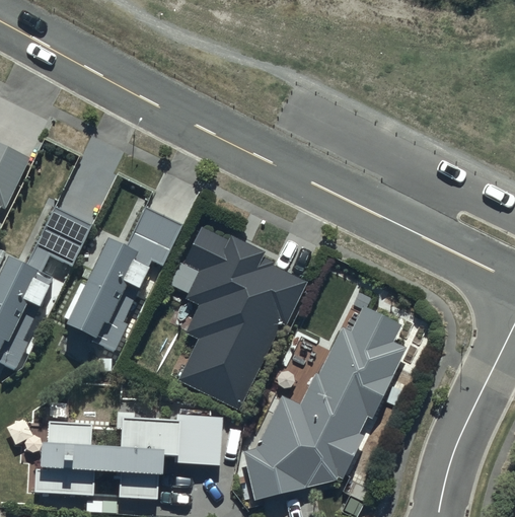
[(0,211),(2,207),(5,209),(31,158),(0,142),(0,211)]
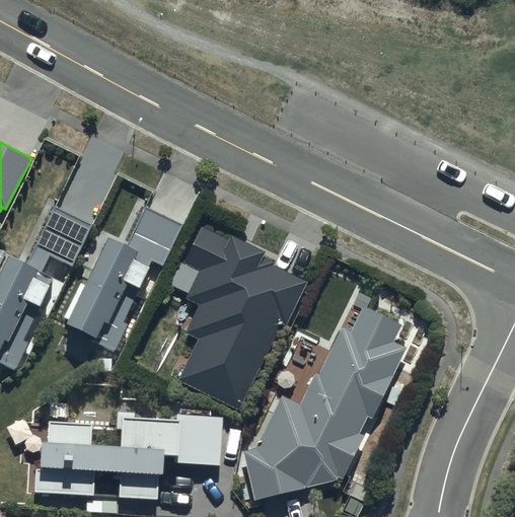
[(25,267),(6,257),(0,270),(0,364),(15,372),(29,344),(23,341),(55,279),(41,272),(49,255),(71,266),(91,224),(56,206),(25,267)]
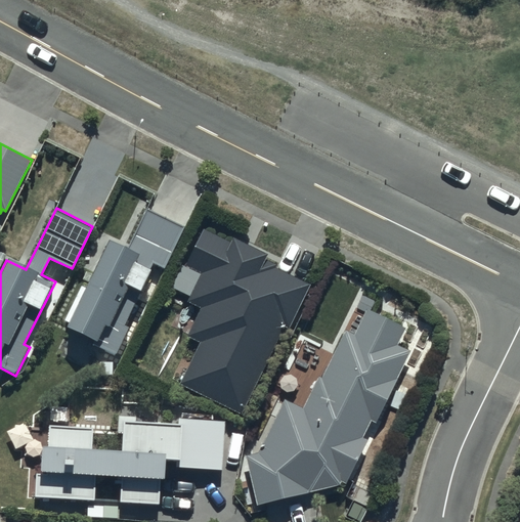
[(127,252),(105,242),(63,328),(118,354),(130,329),(124,327),(155,263),(164,267),(183,227),(147,210),(127,252)]
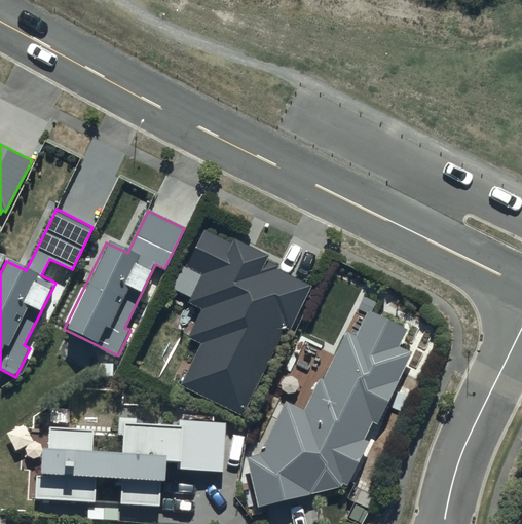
[(232,242),(203,229),(187,265),(203,273),(189,303),(202,309),(189,337),(201,343),(182,385),(243,414),(285,326),(291,328),(311,285),(276,269),(278,266),(266,260),(268,255),(234,239),(232,242)]
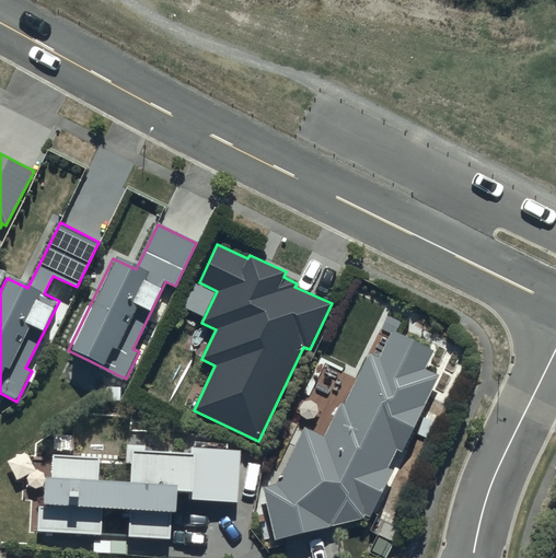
[(277,484),(266,487),(277,538),(363,519),(366,515),(371,518),(373,512),(380,515),(410,451),(405,449),(439,375),(426,369),(435,351),(393,332),(381,357),(370,351),(346,404),(342,402),(326,436),(304,426),(277,484)]
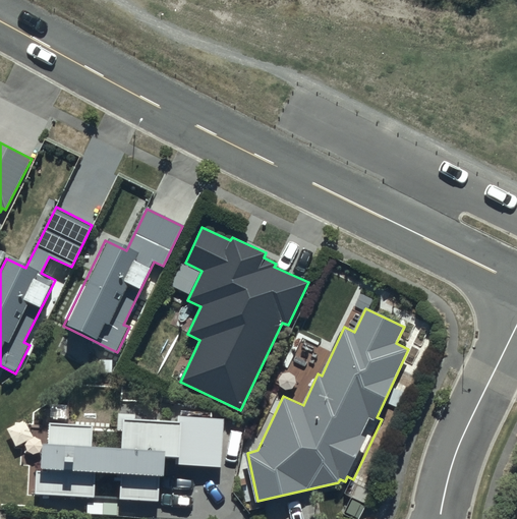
[(95,426),(44,424),(43,447),(36,447),(34,494),(98,497),(99,474),(119,475),(118,499),(157,501),(159,460),(173,460),(173,464),(220,466),(222,419),(178,417),(178,423),(131,421),(131,416),(112,415),(112,434),(116,434),(116,450),(94,449),(95,426)]
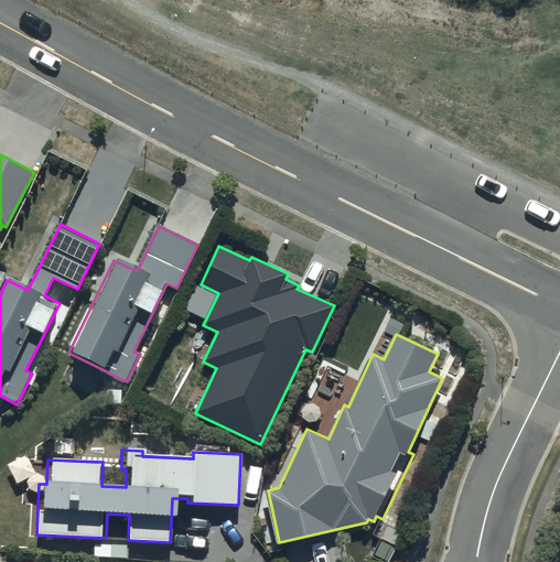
All buildings are outlined.
